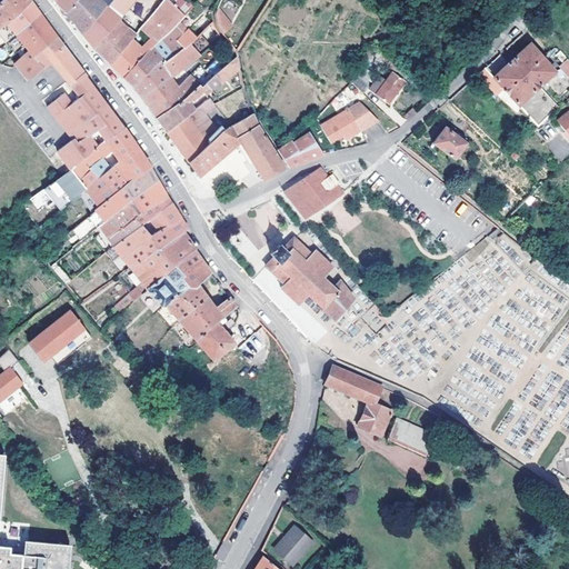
[(28,0),(1,0),(0,1),(0,26),(1,26),(2,26),(30,3),(28,0)]
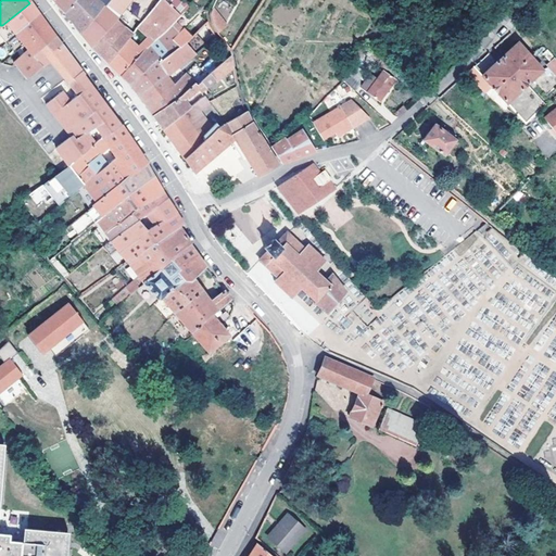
[(51,0),(57,7),(62,13),(72,0),(51,0)]
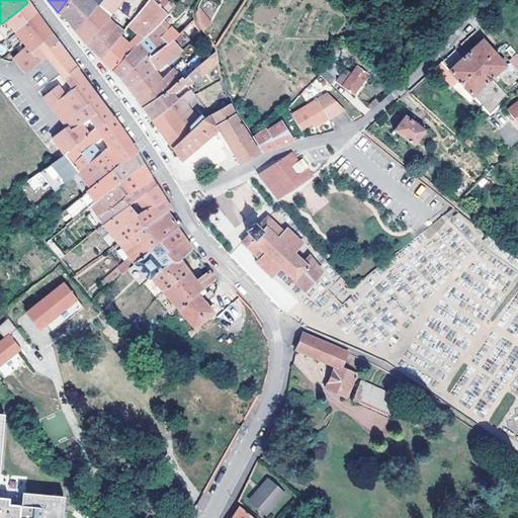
[(67,0),(58,12),(65,21),(73,30),(97,4),(100,0),(67,0)]
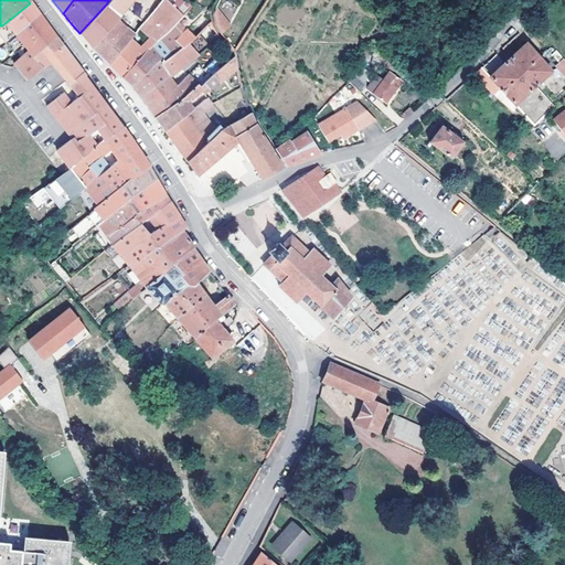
[(106,4),(80,33),(88,43),(95,51),(98,54),(108,64),(126,42),(131,35),(115,20),(125,9),(141,23),(156,4),(149,0),(115,0),(117,1),(115,3),(117,4),(112,10),(106,4)]
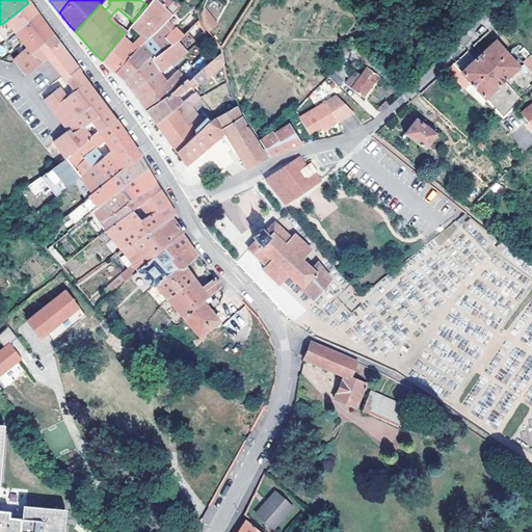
[(118,40),(102,60),(104,62),(114,72),(140,44),(148,38),(156,32),(170,15),(154,0),(150,0),(147,4),(133,22),(130,26),(140,35),(128,47),(118,40)]
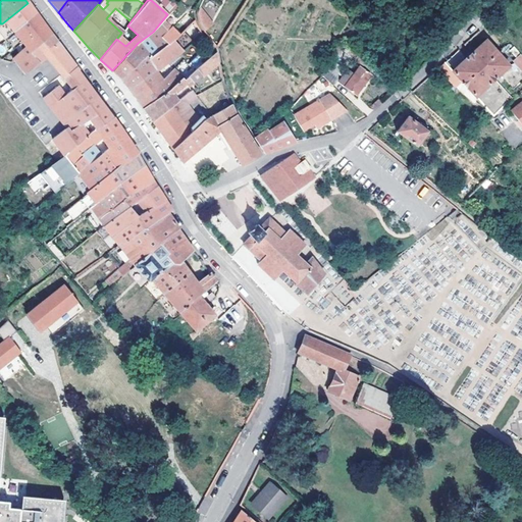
[(1,23),(0,23),(0,35),(4,41),(13,33),(36,13),(31,6),(28,3),(2,23),(1,23)]
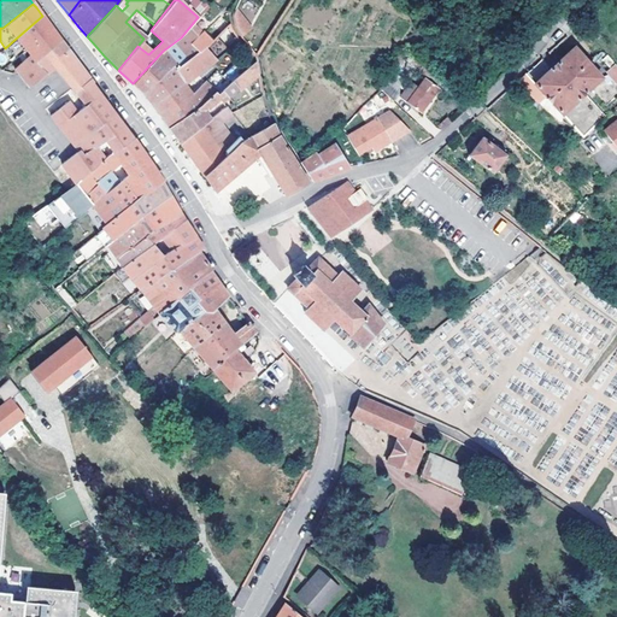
[(244,27),(233,6),(228,13),(230,22),(240,36),(244,27)]
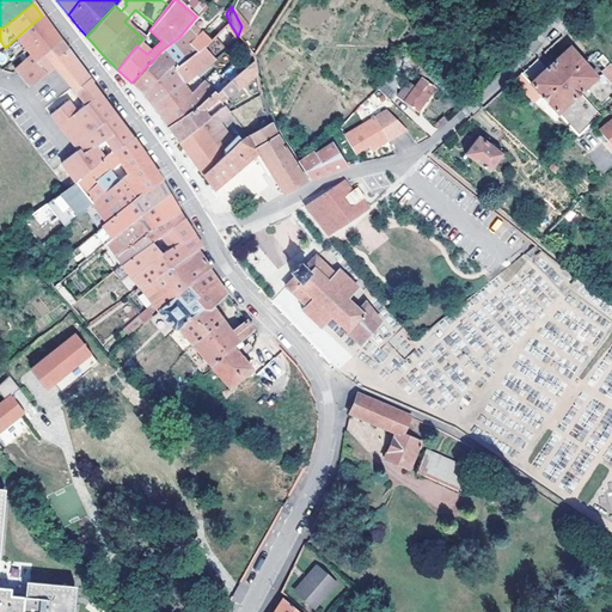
[(46,22),(42,16),(16,38),(29,56),(32,60),(42,53),(51,46),(59,55),(66,49),(49,26),(46,22)]
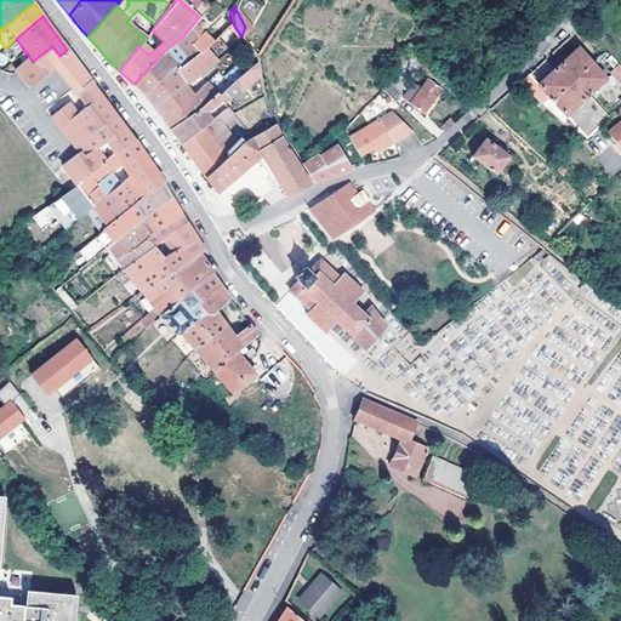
[(187,61),(177,69),(174,66),(144,95),(148,100),(169,127),(215,93),(205,81),(193,90),(187,83),(198,74),(197,73),(209,63),(210,64),(227,47),(216,36),(199,53),(198,53),(187,61)]
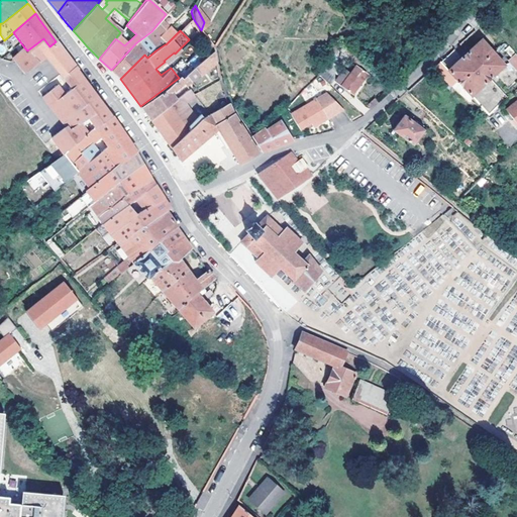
[(165,44),(151,31),(143,37),(156,50),(165,44)]
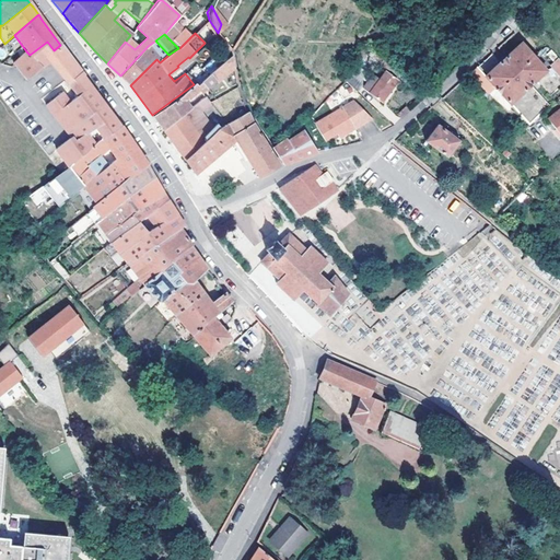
[(47,42),(38,48),(49,61),(69,84),(78,76),(80,77),(82,76),(82,74),(80,70),(73,62),(67,54),(60,45),(54,50),(47,42)]
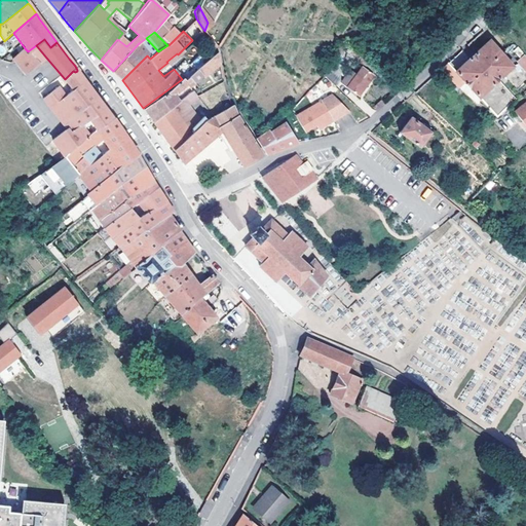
[(455,72),(446,64),(439,71),(459,89),(465,83),(478,97),(512,67),(489,41),(455,72)]
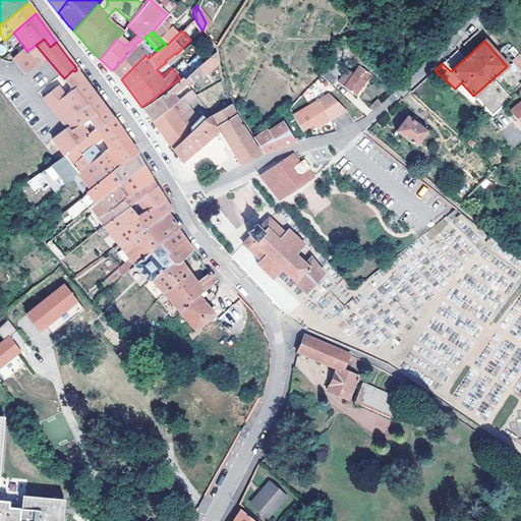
[(137,43),(112,70),(114,73),(121,79),(146,55),(147,53),(137,43)]
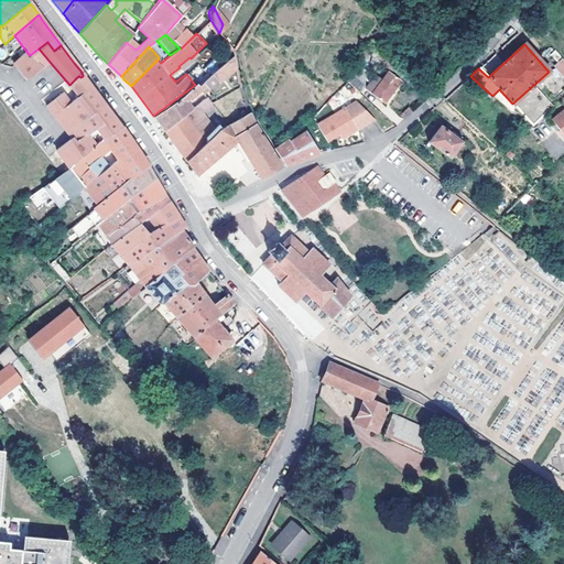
[(39,49),(30,55),(41,67),(50,62),(39,49)]
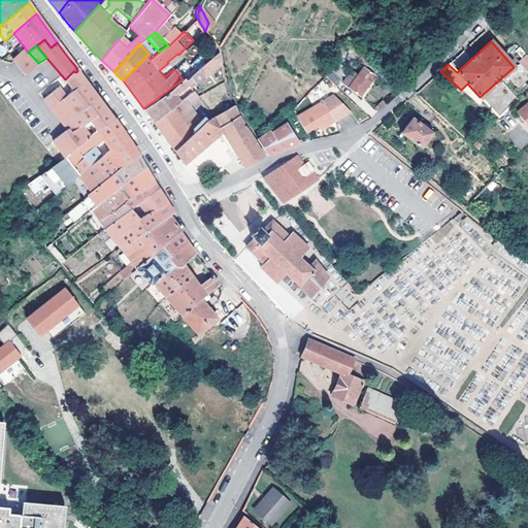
[(187,54),(194,58),(198,50),(191,45),(187,54)]
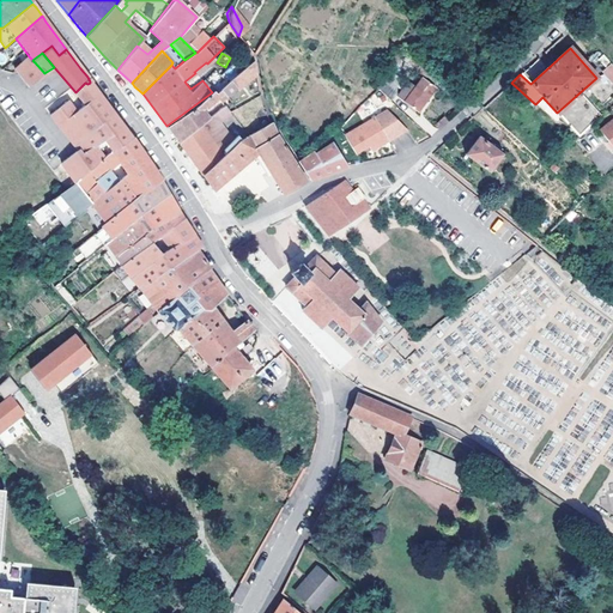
[(29,56),(12,70),(28,87),(41,77),(44,73),(32,60),(29,56)]
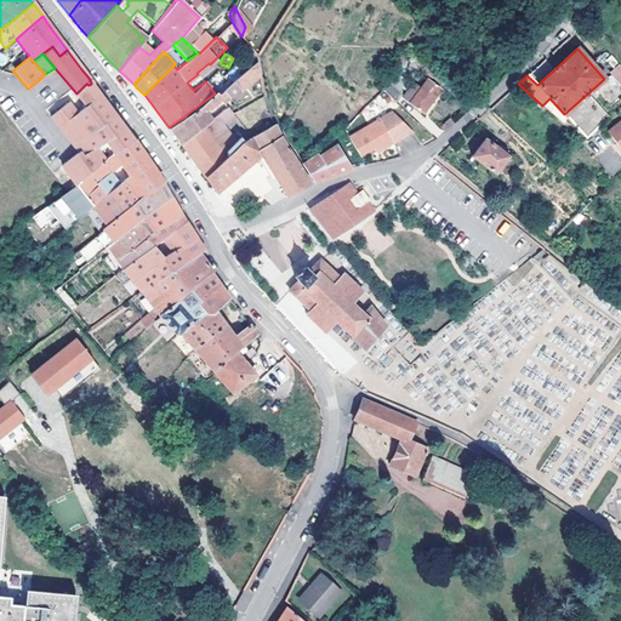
[(222,103),(257,74),(255,62),(229,84),(216,95),(220,98),(222,103)]
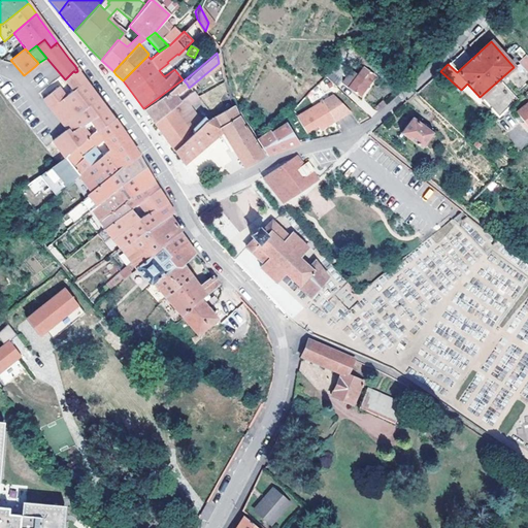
[(518,61),(527,72),(527,57),(525,55),(518,61)]
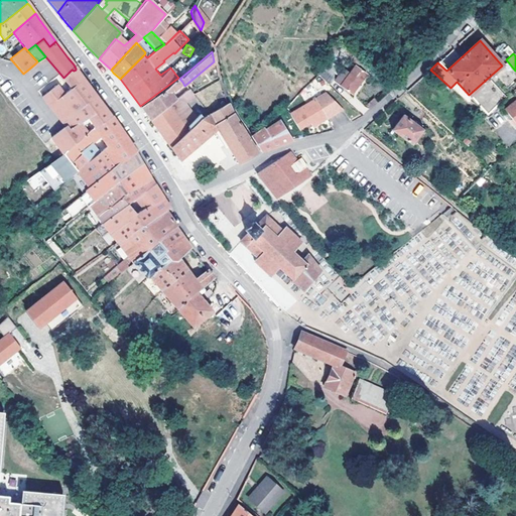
[(343,70),(334,81),(350,93),(364,73),(354,66),(348,73),(343,70)]
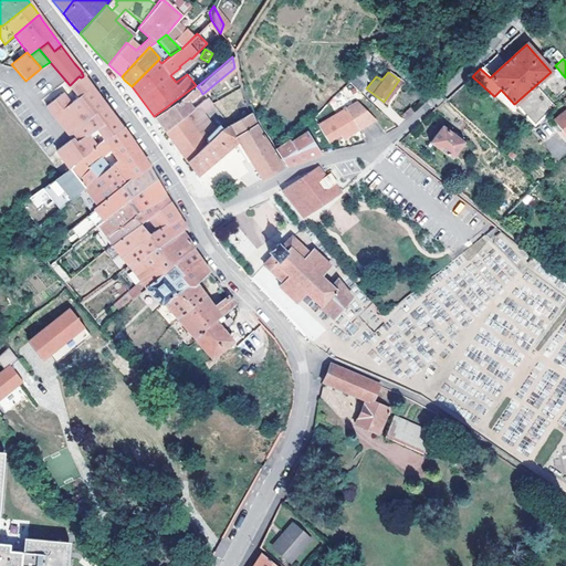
[(61,93),(44,105),(67,133),(104,105),(94,91),(83,76),(81,77),(79,76),(70,85),(61,93)]
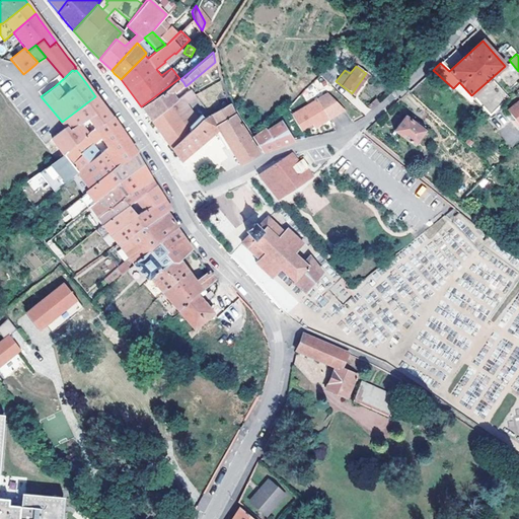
[(325,71),(321,75),(330,85),(336,79),(325,71)]
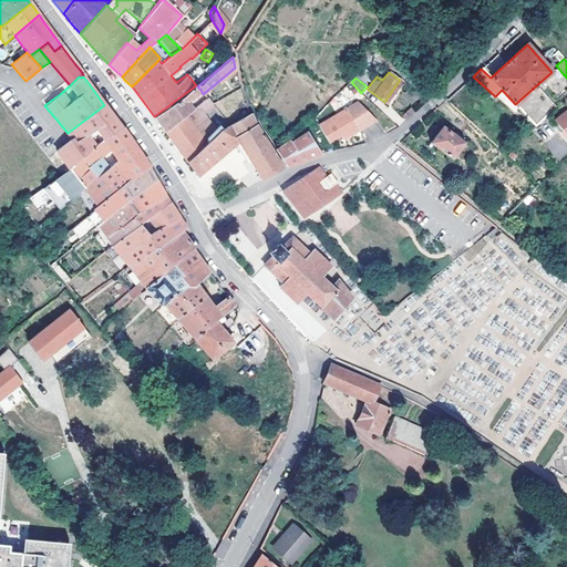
[(196,85),(154,116),(158,123),(165,131),(191,110),(184,102),(187,99),(188,100),(200,90),(197,86),(196,85)]
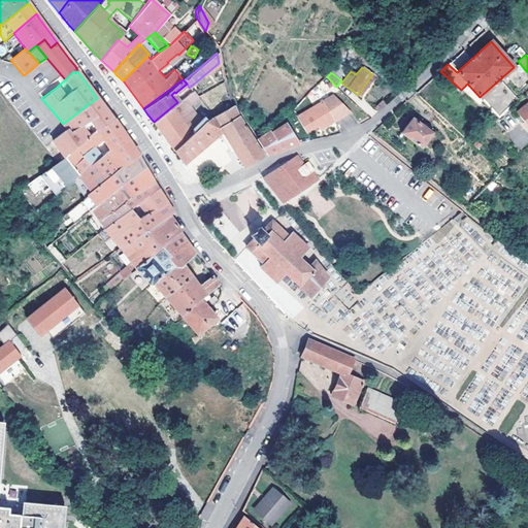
[(337,91),(321,100),(333,121),(350,111),(337,91)]
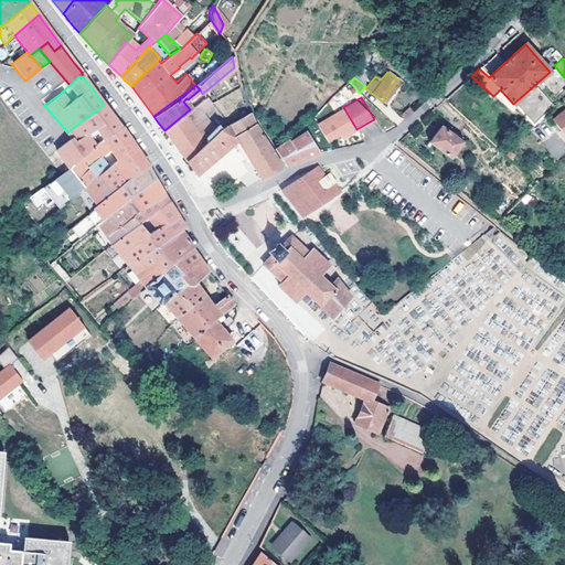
[(104,105),(67,132),(72,137),(67,140),(62,132),(50,141),(68,168),(97,144),(91,136),(98,130),(105,138),(120,128),(104,105)]
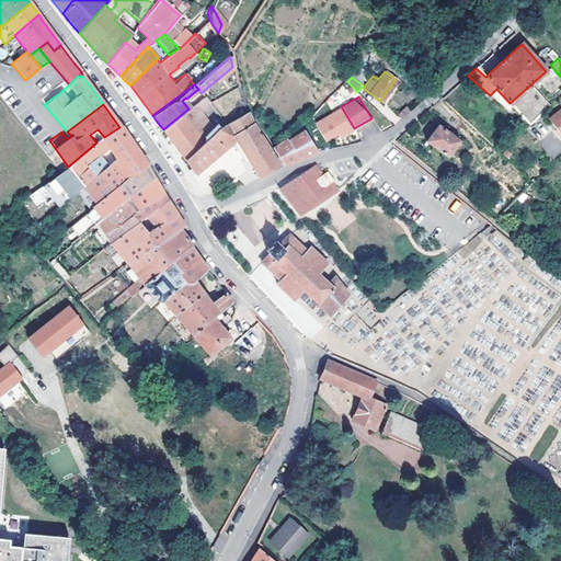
[(341,106),(313,124),(323,140),(335,133),(340,129),(344,136),(354,128),(341,106)]
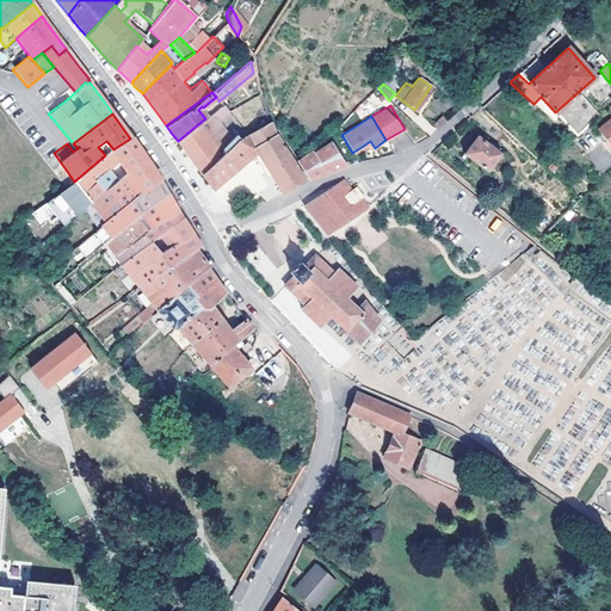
[(432,125),(437,130),(448,121),(443,117),(432,125)]
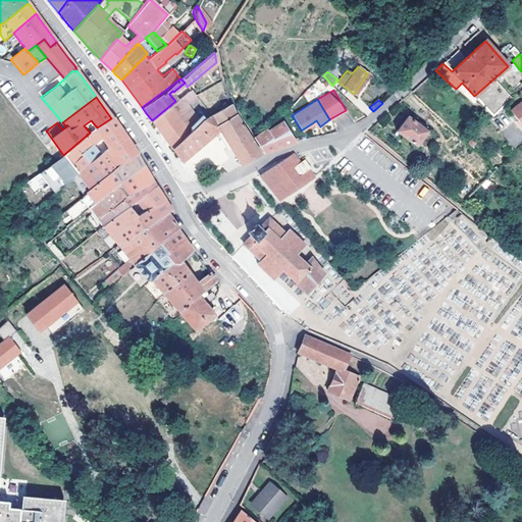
[(521,100),(511,110),(521,123),(521,100)]
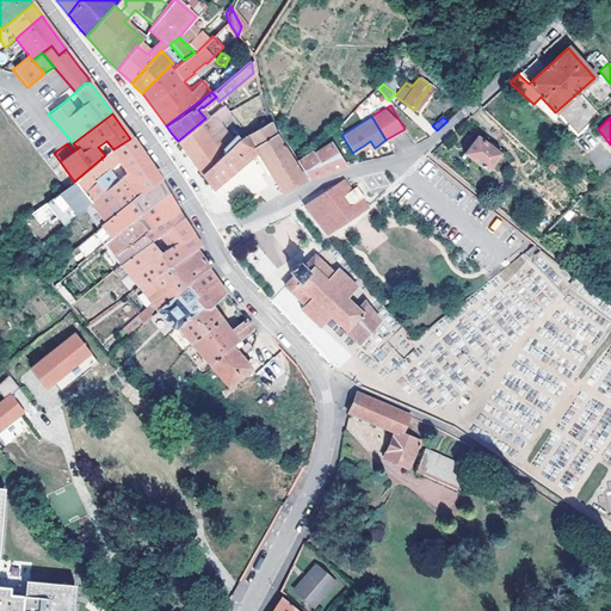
[(205,118),(178,141),(209,185),(211,189),(217,185),(236,168),(255,153),(270,174),(282,193),(303,181),(269,122),(235,140),(220,155),(207,139),(216,130),(213,124),(207,118),(205,118)]
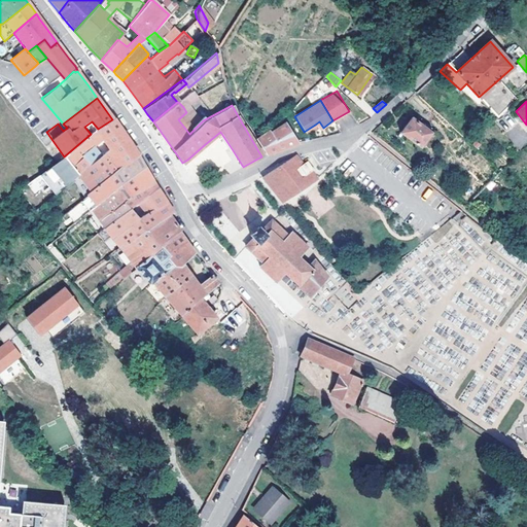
[(408,120),(398,133),(420,148),(431,133),(410,116),(410,117),(408,120)]
